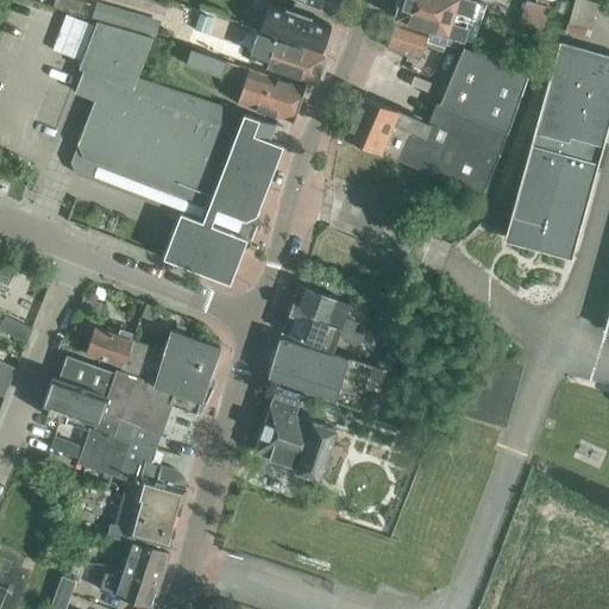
[(297,0),(332,13),(334,12),(338,0),(297,0)]
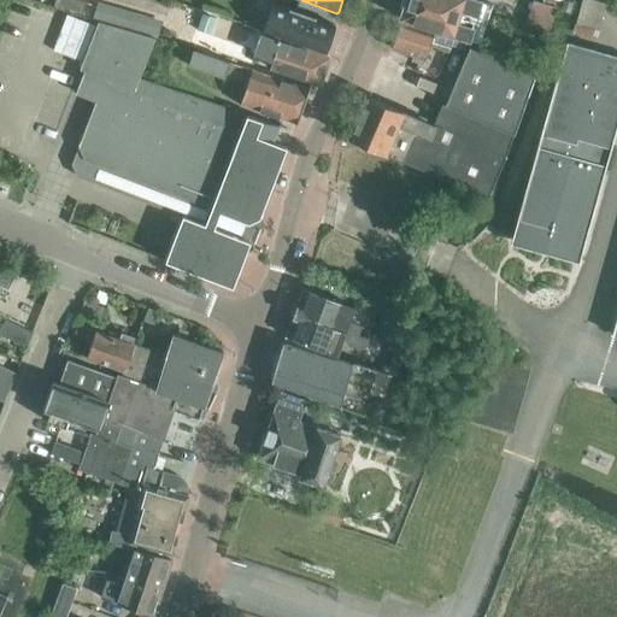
[(459,17),(405,0),(401,10),(401,9),(399,18),(469,40),(471,28),(457,23),(459,17)]
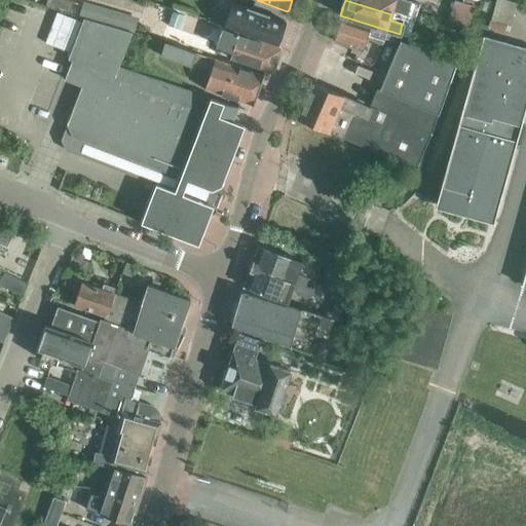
[(344,0),(345,0),(391,14),(392,8),(416,15),(419,4),(409,1),(404,0),(344,0)]
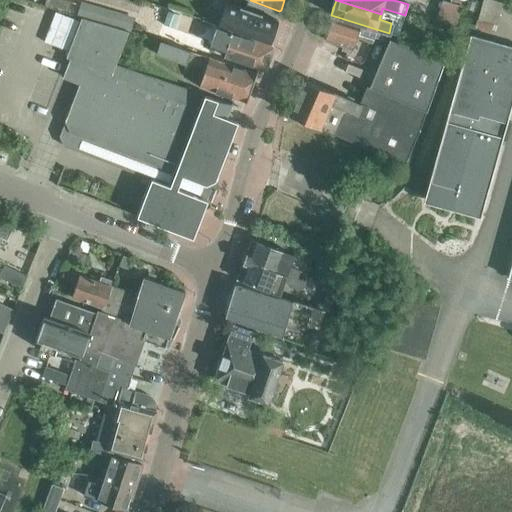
[(482,0),(477,18),(495,23),(501,2),(493,0),(482,0)]
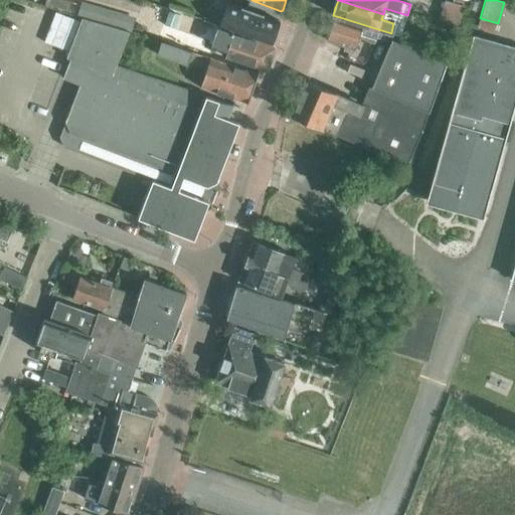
[(438,21),(458,27),(464,7),(444,1),(438,21)]
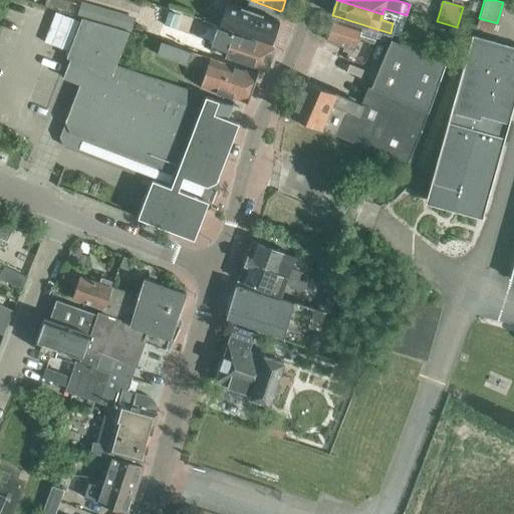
[(218,25),(270,44),(279,21),(227,3),(218,25)]
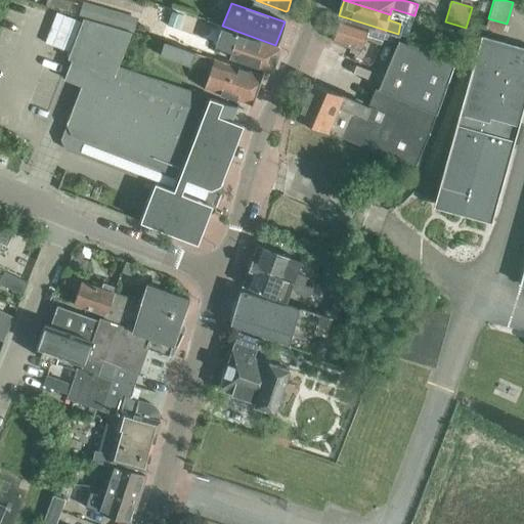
[(81,6),(79,15),(134,31),(136,22),(81,6)]
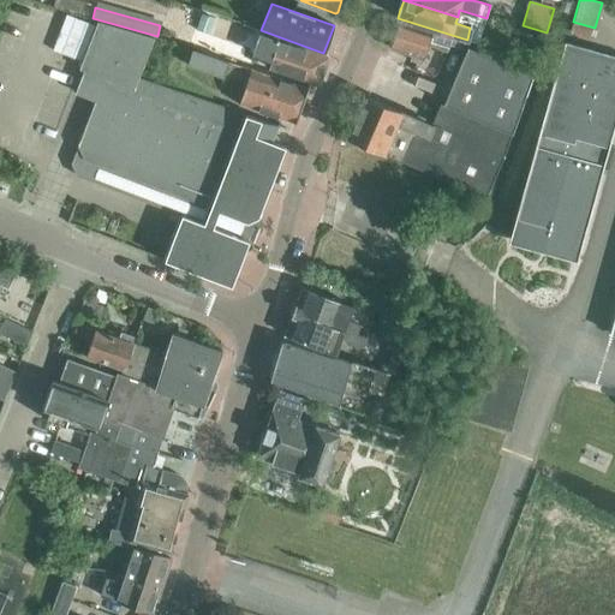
[(185,7),(180,23),(193,28),(199,11),(185,7)]
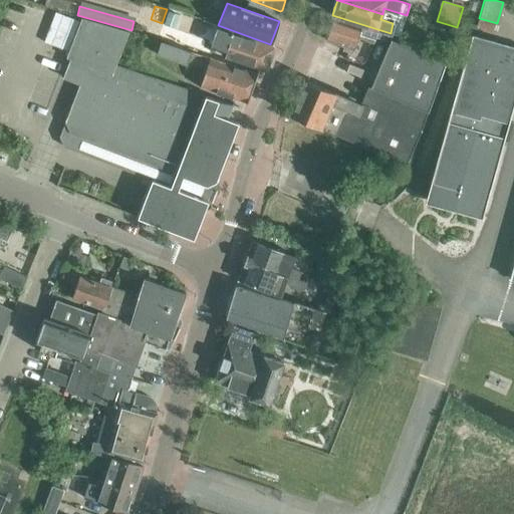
[(55,12),(43,42),(67,51),(77,26),(79,21),(59,13),(55,12)]
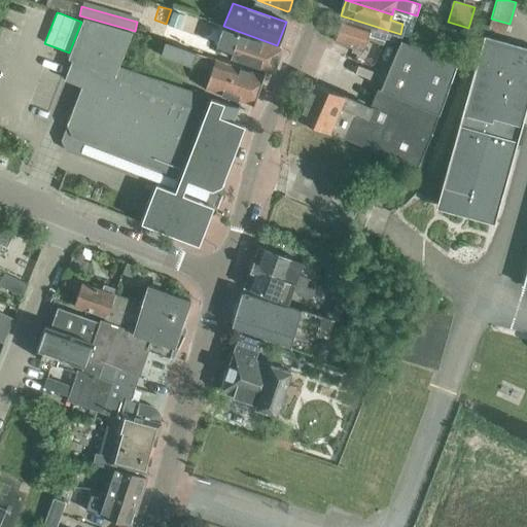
[(334,41),(353,47),(351,53),(361,56),(371,28),(342,18),(334,41)]
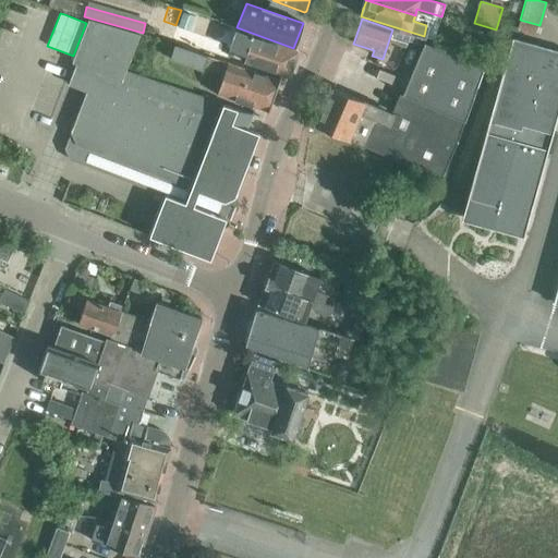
[(86,91),(86,92),(70,133),(75,144),(72,152),(152,182),(158,184),(164,184),(165,195),(148,235),(209,259),(222,226),(217,215),(222,201),(223,201),(233,196),(258,133),(246,129),(252,114),(125,72),(140,34),(88,20),(72,63),(75,64),(69,83),(86,91)]
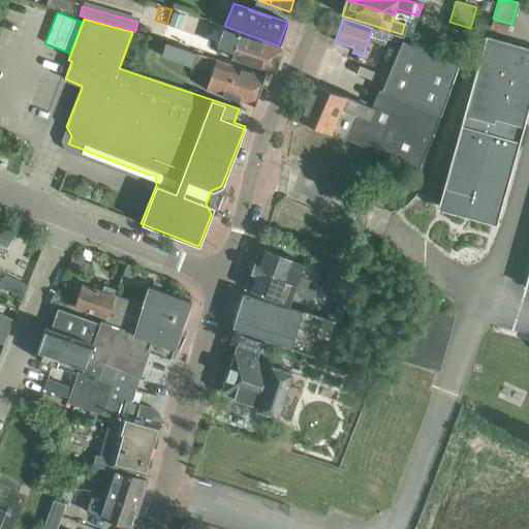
[(218,47),(229,51),(235,52),(231,59),(269,71),(269,70),(275,72),(278,62),(282,49),(279,48),(240,34),(240,33),(239,33),(238,34),(223,29),(218,47)]
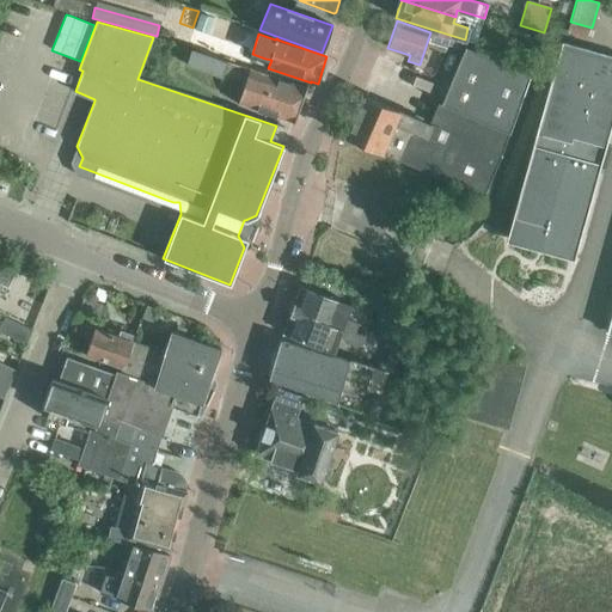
[(611,104),(611,57),(564,46),(510,239),(570,256),(595,165),(595,164),(600,146),(611,104)]
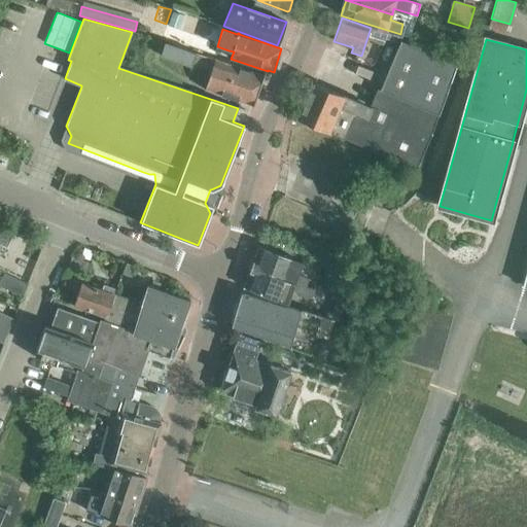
[(456,65),(400,41),(372,107),(311,80),(310,82),(311,83),(309,89),(314,94),(296,115),(295,115),(295,117),(416,170),(456,65)]
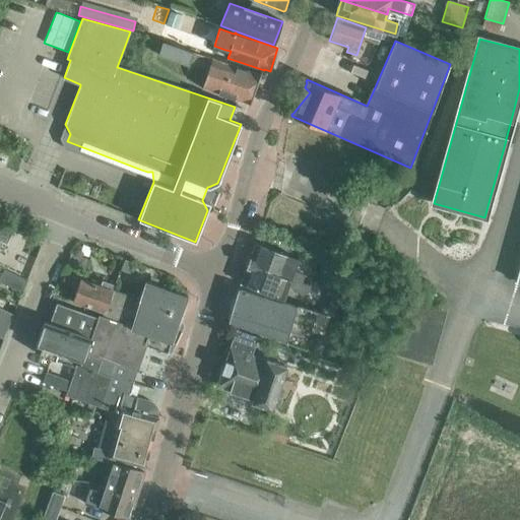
[(203,70),(208,71),(212,59),(163,43),(158,56),(203,71),(203,70)]
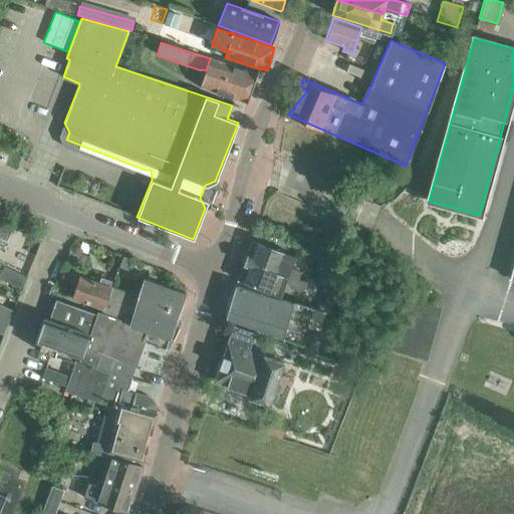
[(210,58),(206,70),(200,87),(246,103),(250,94),(257,73),(210,57),(210,58)]
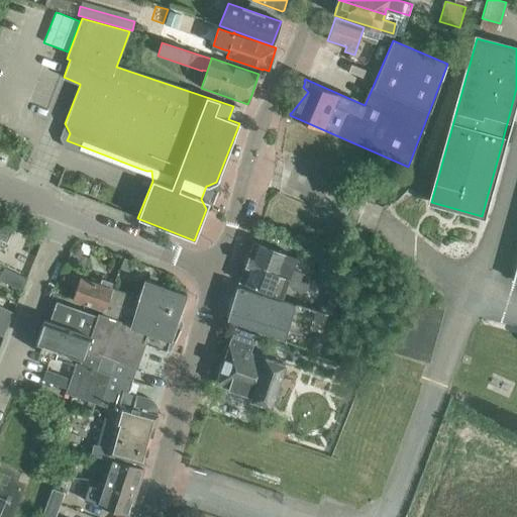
[(0,238),(7,242),(12,230),(0,224),(0,238)]
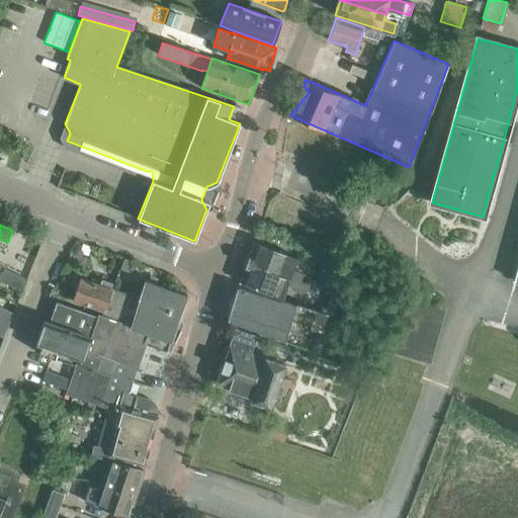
[(248,257),(246,261),(307,286),(308,283),(299,281),(303,273),(291,269),(295,258),(254,242),(248,257)]
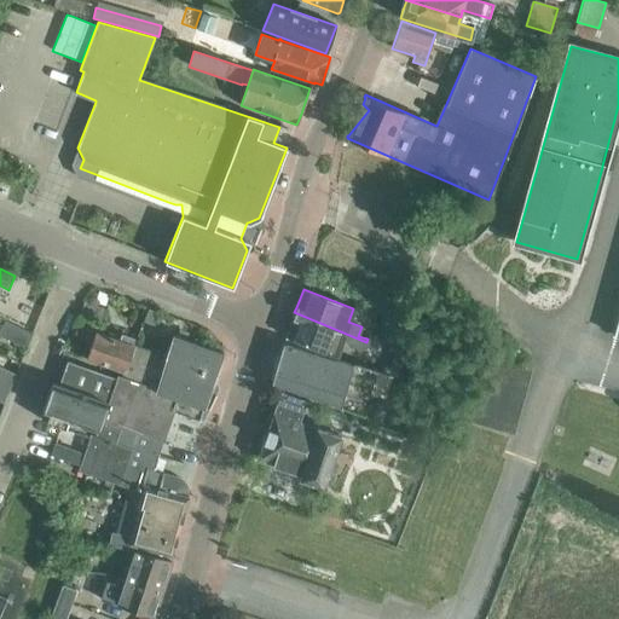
[(80,313),(104,322),(108,311),(85,302),(80,313)]
